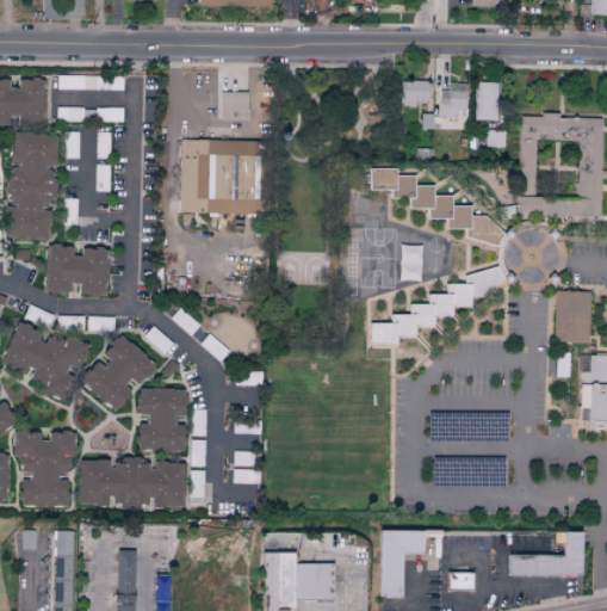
[(606,0),(592,0),(592,16),(606,16),(606,0)]
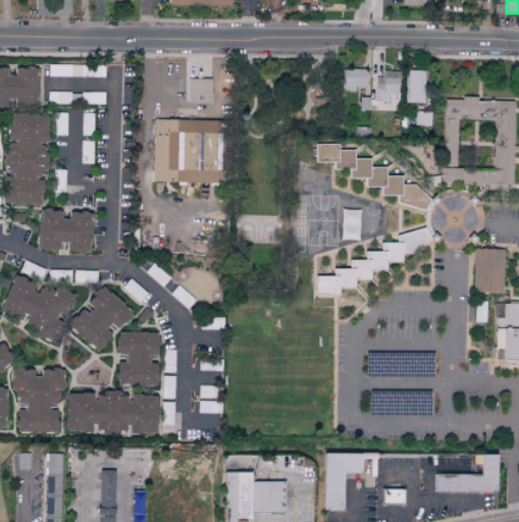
[(107,76),(107,65),(51,64),(50,76),(107,76)]
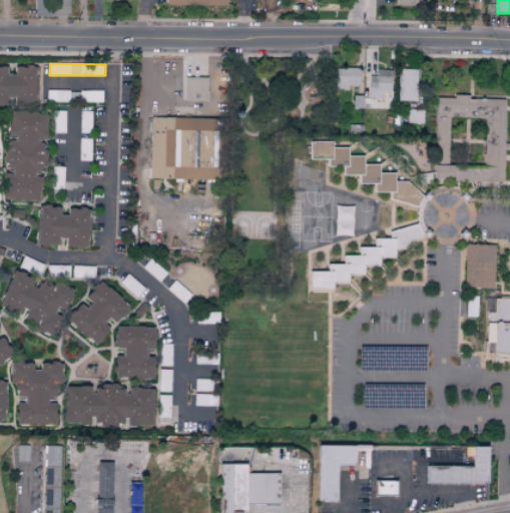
[(0,105),(39,105),(38,67),(16,67),(17,73),(9,73),(9,67),(0,66),(0,105)]
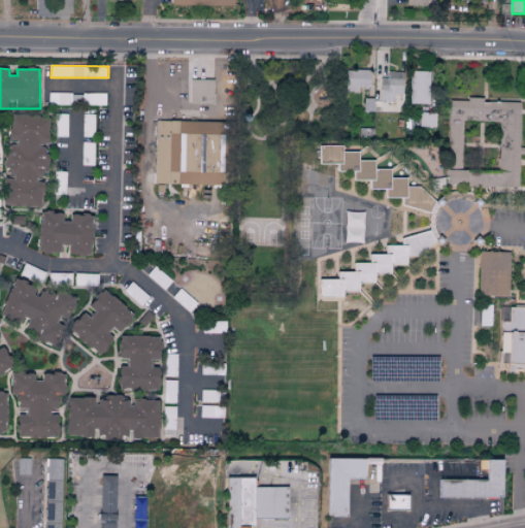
[(348,92),(362,92),(362,88),(372,88),(372,70),(349,70),(348,92)]
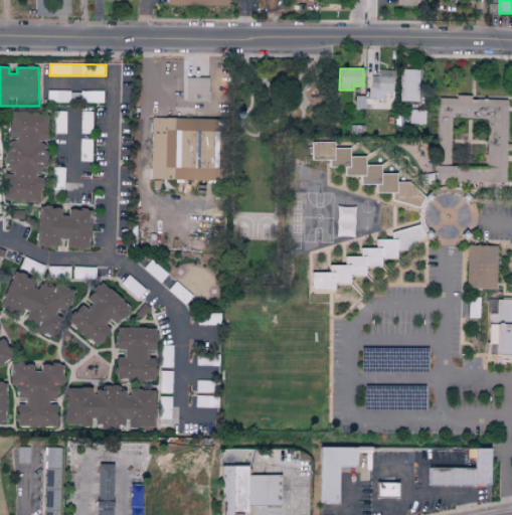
[(395,70),(380,69),(379,76),(373,76),(372,100),(386,100),(386,93),(394,93),(395,70)]
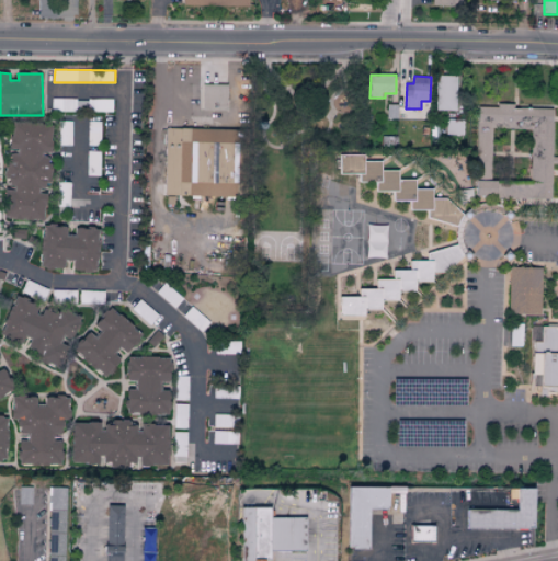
[(459,76),(439,76),(437,111),(458,112),(459,76)]
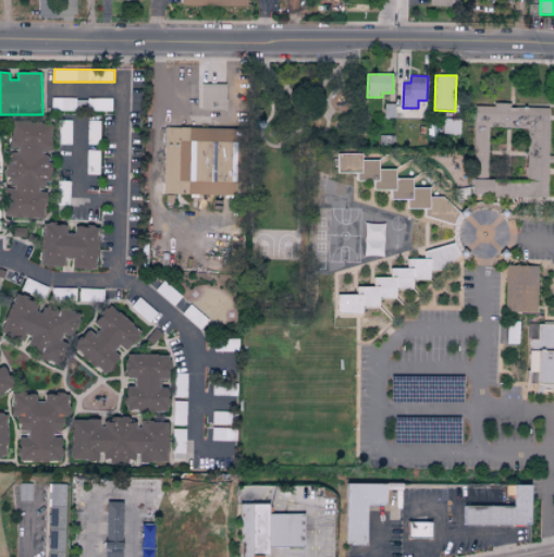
[(228,110),(228,85),(204,84),(202,110),(228,110)]
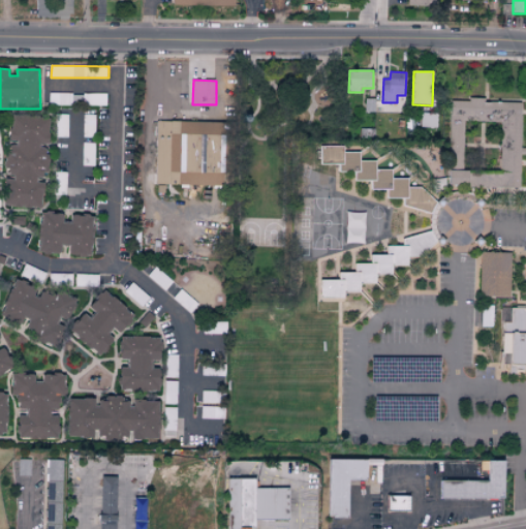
[(73,93),(51,92),(51,104),(73,105),(73,93)]
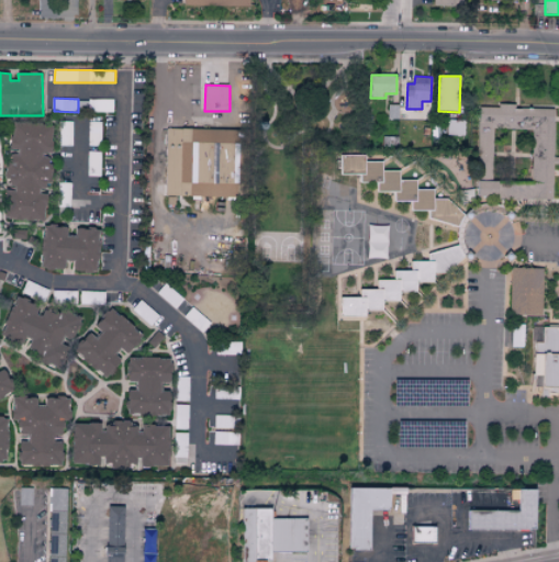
[(534,182),(479,181),(478,199),(554,200),(555,165),(556,165),(557,109),(516,109),(516,107),(481,105),(479,179),(494,180),(495,128),(535,130),(534,182)]
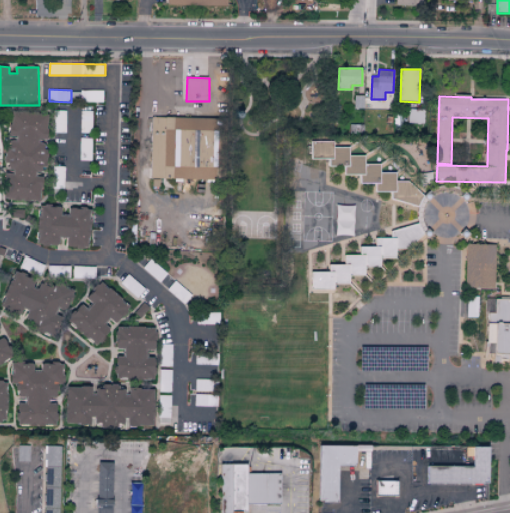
[(425,124),(426,110),(410,109),(409,123),(425,124)]
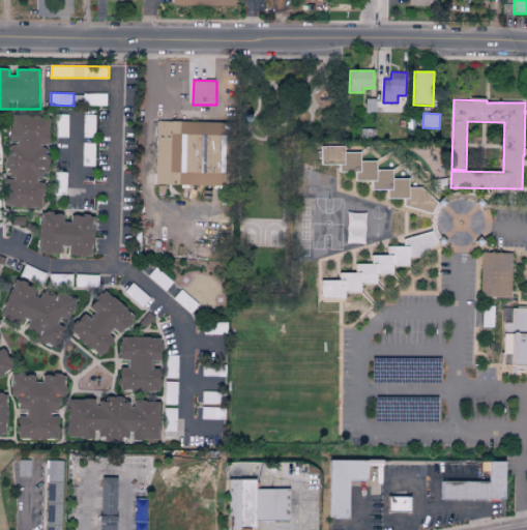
[(50,117),(11,116),(10,143),(8,143),(6,178),(5,206),(42,208),(44,181),(46,181),(47,146),(49,146),(50,117)]
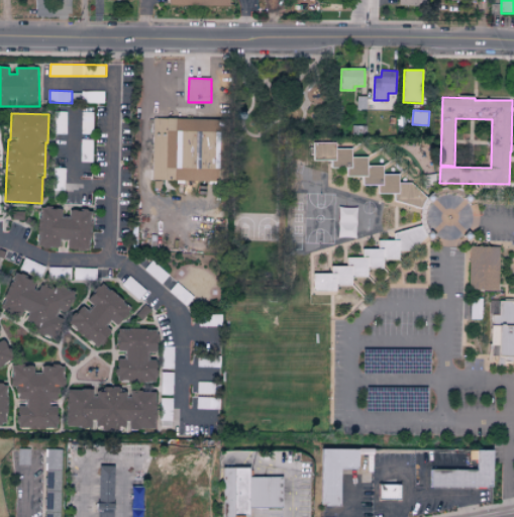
[(153,181),(215,182),(216,120),(155,118),(153,181)]
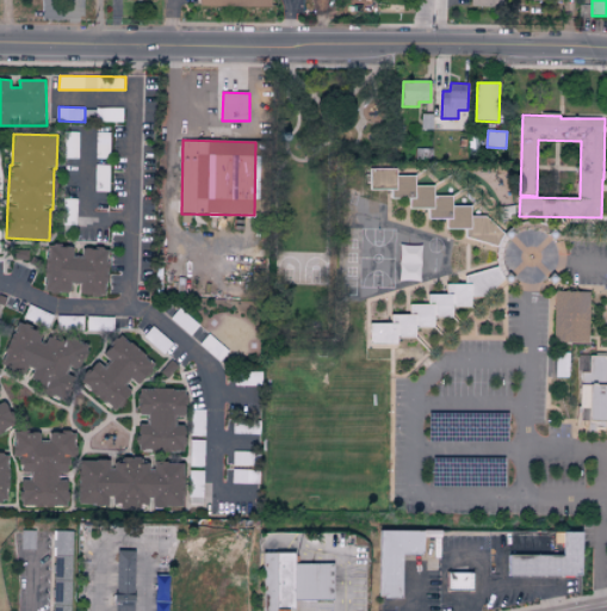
[(501,242),(501,228),(489,228),(490,216),(472,216),(472,207),(453,205),(454,196),(435,196),(435,185),(417,185),(417,176),(398,176),(400,168),(372,168),(372,190),(394,190),(392,198),(412,199),(412,209),(431,209),(431,218),(448,220),(448,229),(468,230),(466,242),(501,242)]
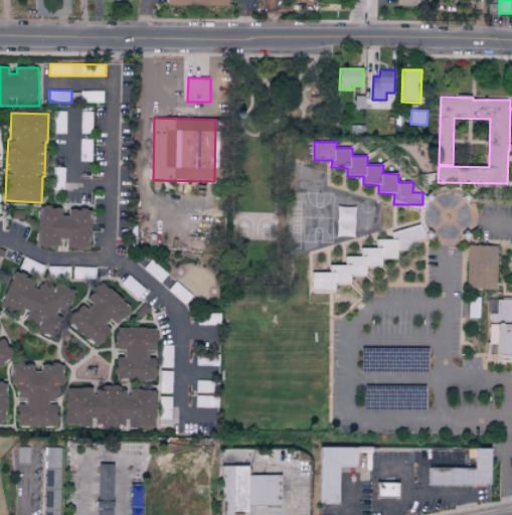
[(297,213),(297,211),(307,211),(307,194),(290,193),(290,212),(297,213)]
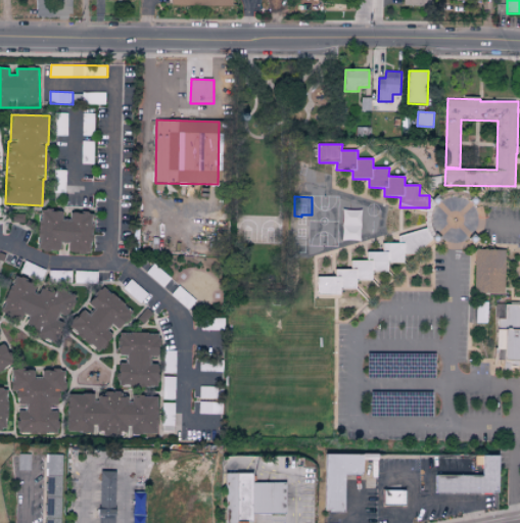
[(92,253),(94,214),(67,212),(67,211),(41,210),(39,250),(64,251),(64,252),(92,253)]
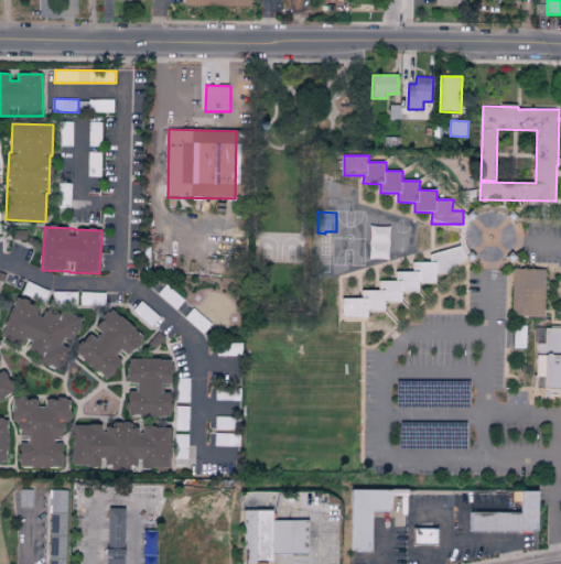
[(370,259),(390,260),(391,227),(371,227),(370,259)]
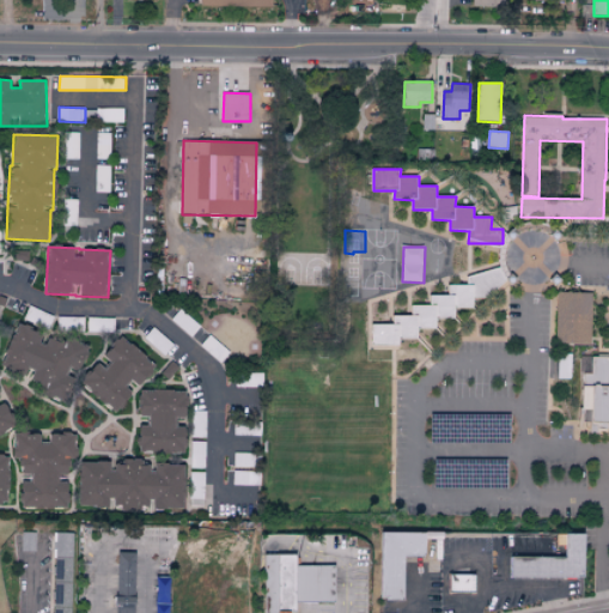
[(431,307),(413,305),(413,316),(394,316),(394,326),(373,325),(372,345),(401,346),(401,339),(419,339),(419,329),(437,329),(438,319),(456,319),(456,309),(474,309),(474,298),(494,298),(495,286),(504,286),(504,273),(468,272),(468,286),(449,285),(449,296),(431,296),(431,307)]
